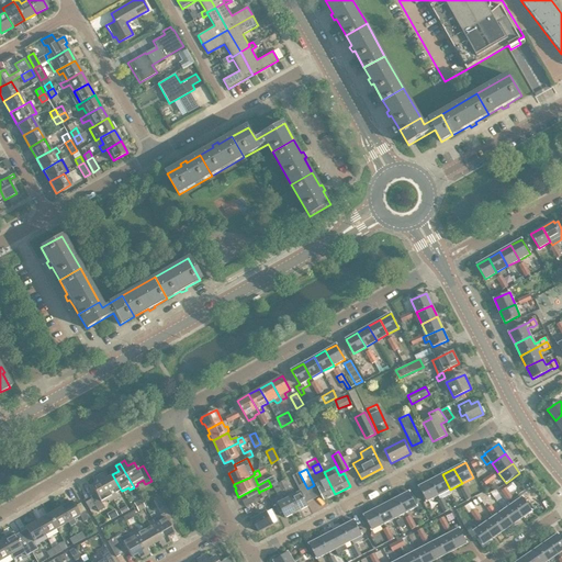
[(107,478),(103,472),(99,475),(112,499),(116,497),(114,493),(121,490),(112,474),(107,478)]
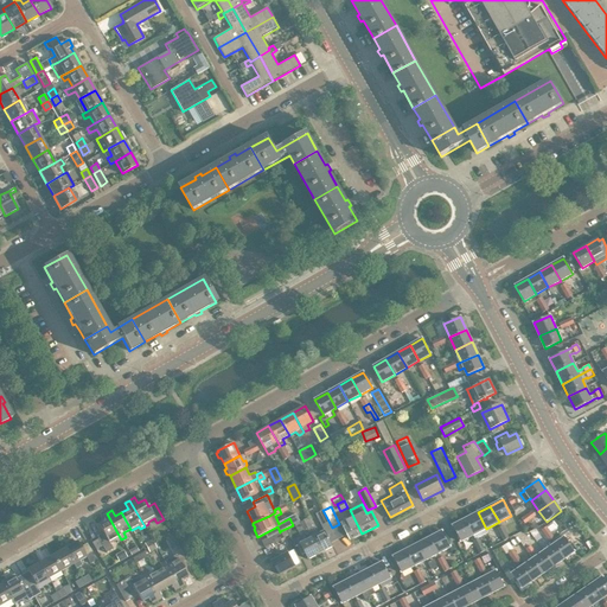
[(323,529),(331,525),(323,510),(315,513),(323,529)]
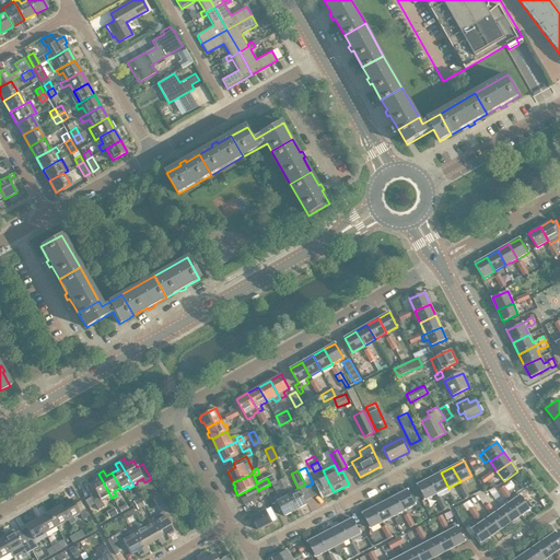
[(441,473),(430,479),(438,493),(448,488),(441,473)]
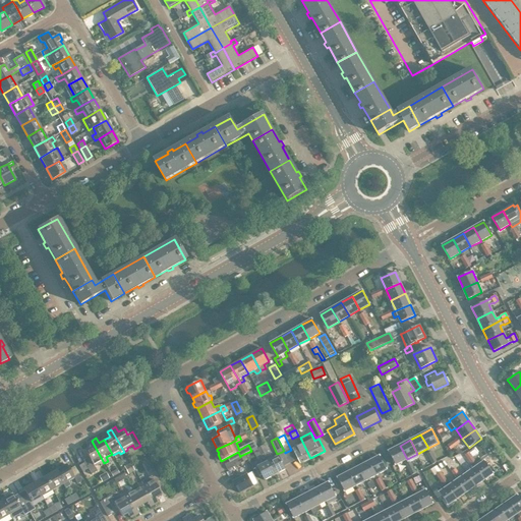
[(104,463),(92,441),(88,443),(91,448),(84,451),(88,457),(82,460),(91,474),(97,471),(93,465),(99,462),(101,465),(104,463)]
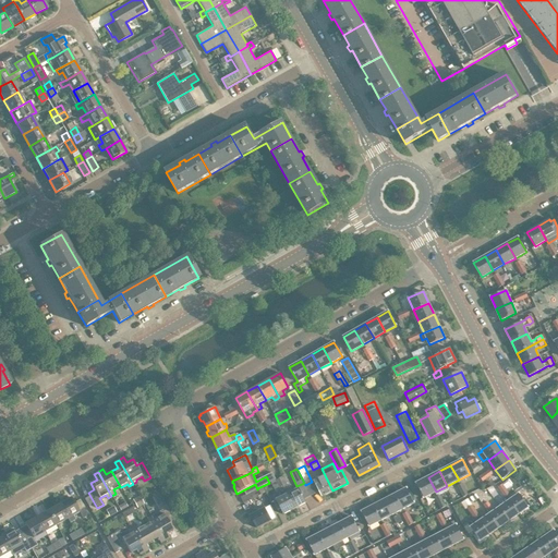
[(325,475),(314,481),(322,496),(332,490),(325,475)]
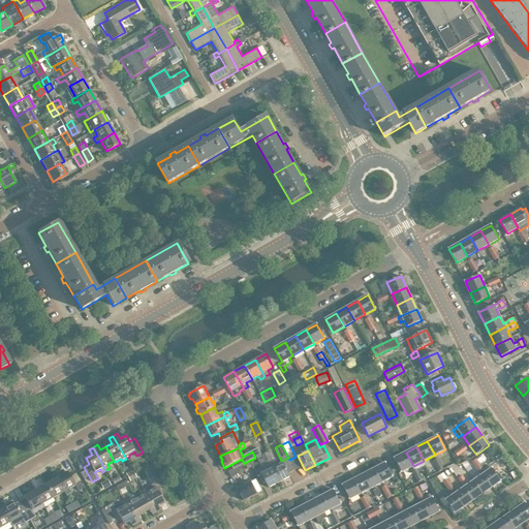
[(489,465),(494,461),(487,450),(481,455),(489,465)]
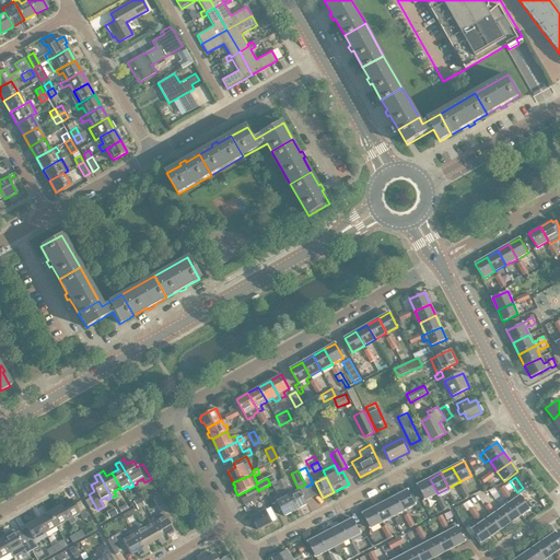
[(279,488),(287,483),(283,478),(277,481),(279,486),(279,488)]
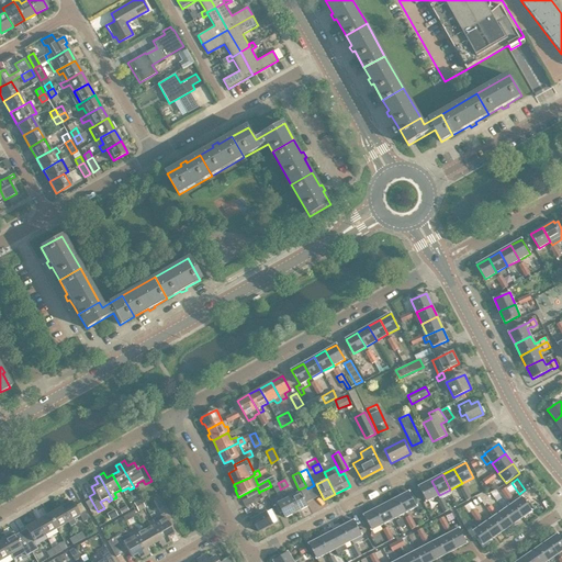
[(439,495),(431,481),(419,486),(428,501),(439,495)]
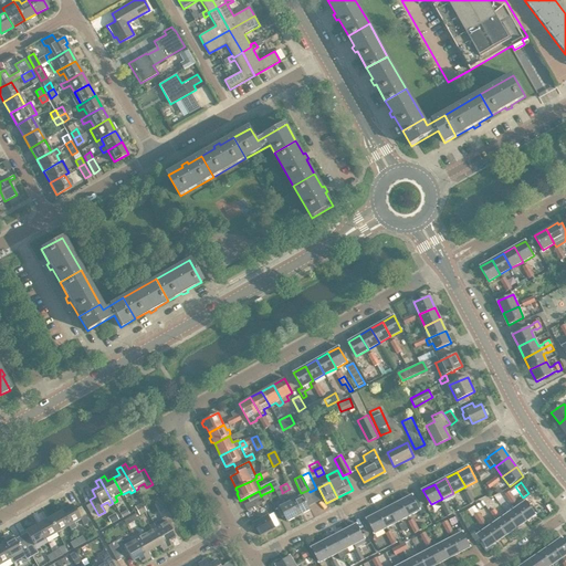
[(299,515),(289,496),(292,495),(290,489),(282,493),(285,499),(283,500),(285,504),(280,507),(278,509),(282,516),(284,515),(287,522),(299,515)]
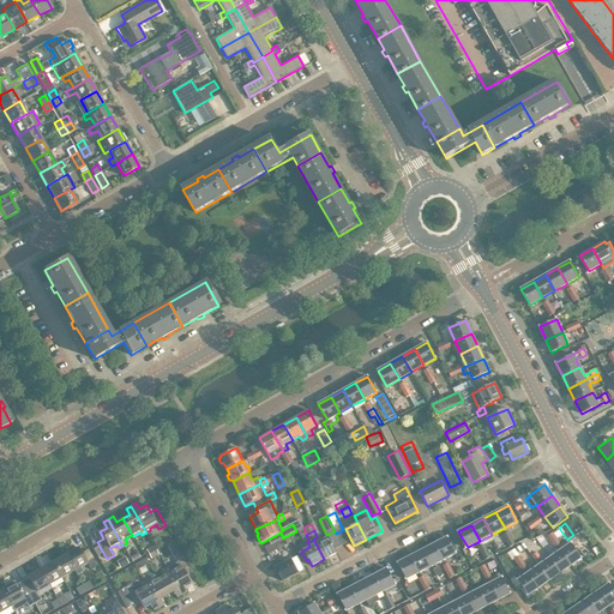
[(319,536),(317,537),(313,539),(324,559),(337,553),(329,537),(321,540),(319,536)]
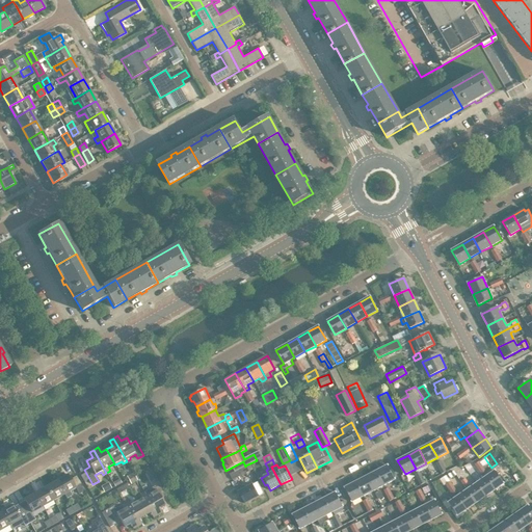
[(232,480),(248,472),(245,466),(245,467),(230,474),(232,480)]
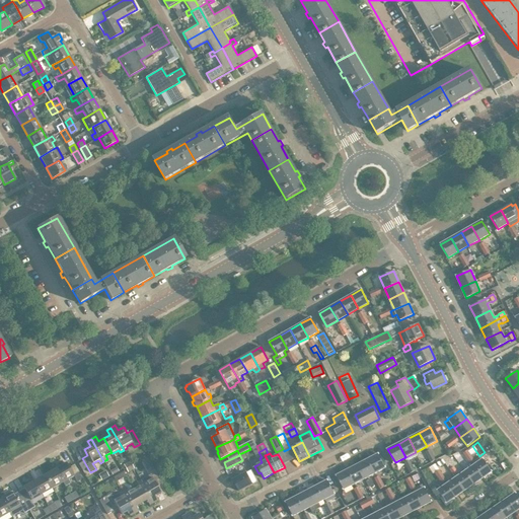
[(378,454),(367,459),(374,473),(385,468),(378,454)]
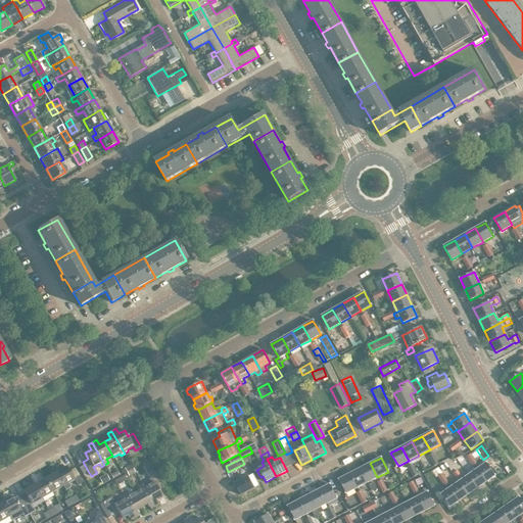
[(477,464),(474,459),(470,462),(473,467),(475,465),(478,469),(477,469),(485,481),(494,475),(486,463),(485,464),(482,460),(477,464)]
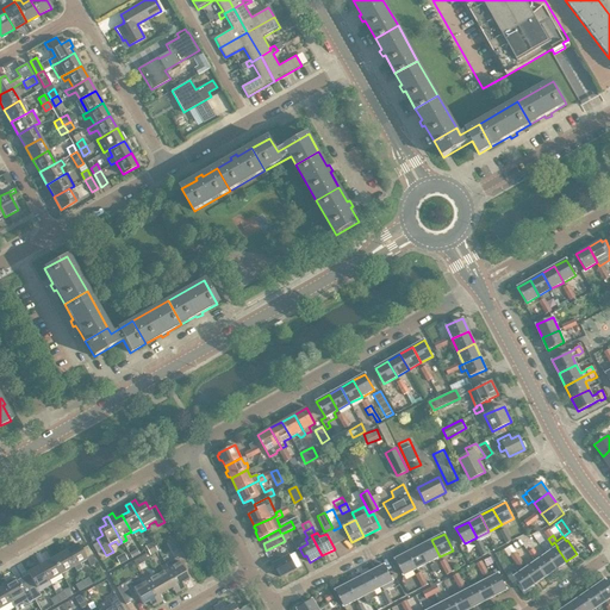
[(573,536),(567,540),(572,547),(578,543),(573,536)]
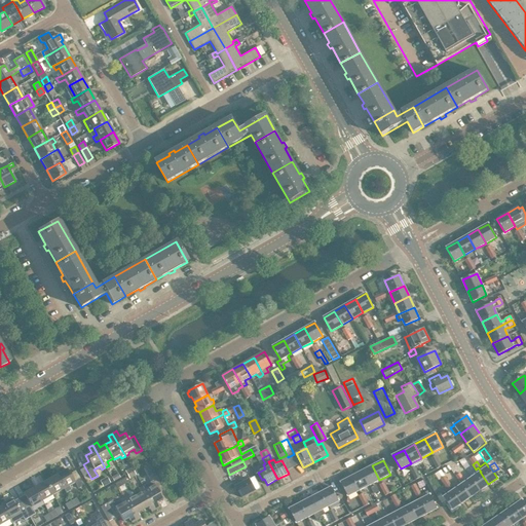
[(372,465),(362,472),(369,485),(379,480),(372,465)]
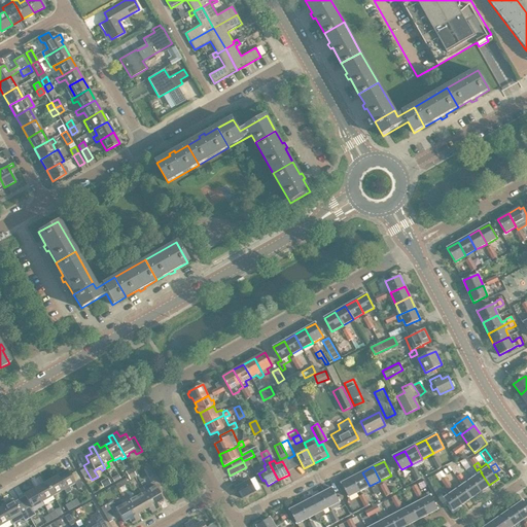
[(74,482),(67,469),(56,476),(64,489),(66,493),(70,491),(68,487),(74,483),(77,489),(82,486),(79,480),(74,482)]
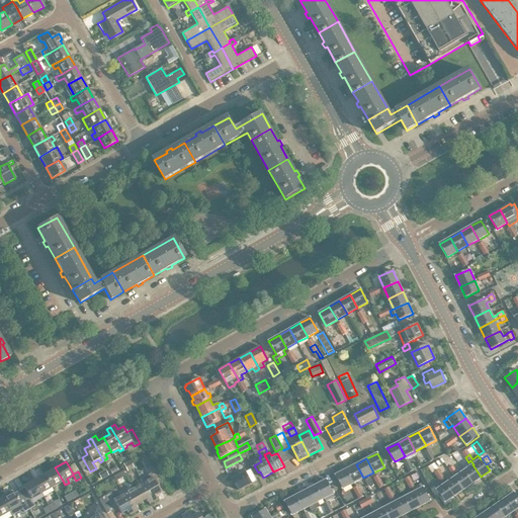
[(437,477),(441,473),(433,463),(431,464),(435,470),(433,471),(437,477)]
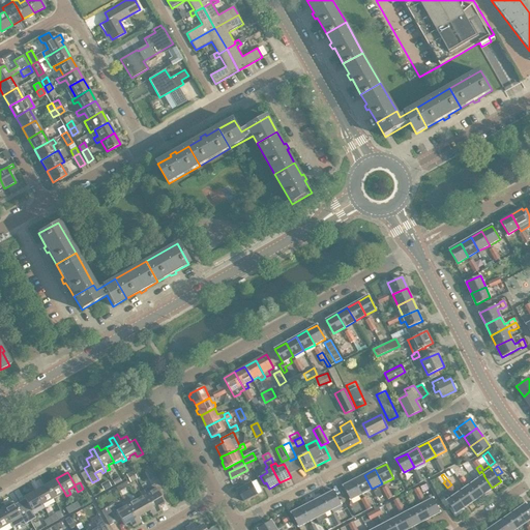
[(364,475),(354,480),(361,495),(372,489),(364,475)]
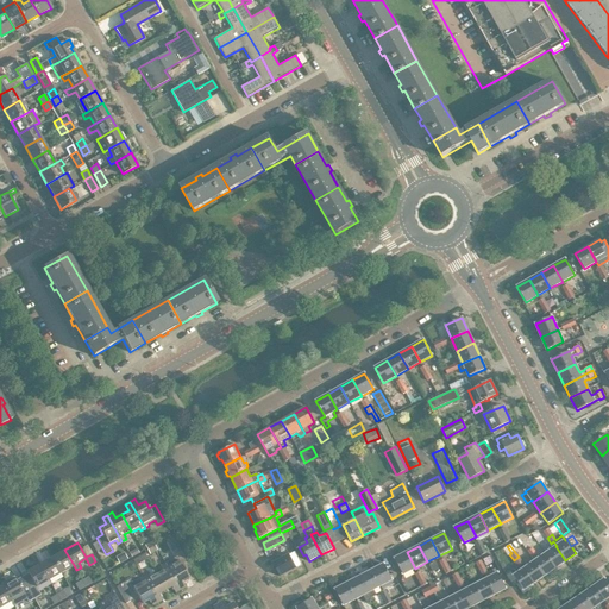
[(556,569),(565,560),(556,546),(545,553),(556,569)]
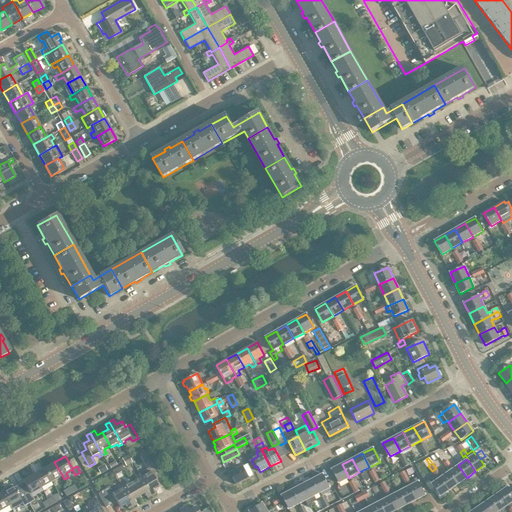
[(449,472),(458,484),(467,478),(458,465),(453,469),(447,460),(443,463),(449,472)]
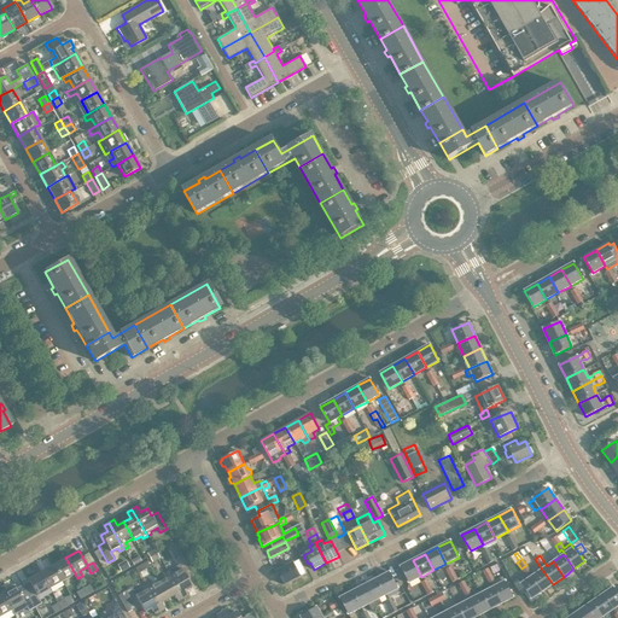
[(299,577),(296,570),(302,566),(297,557),(291,560),(292,564),(278,571),(285,584),(299,577)]
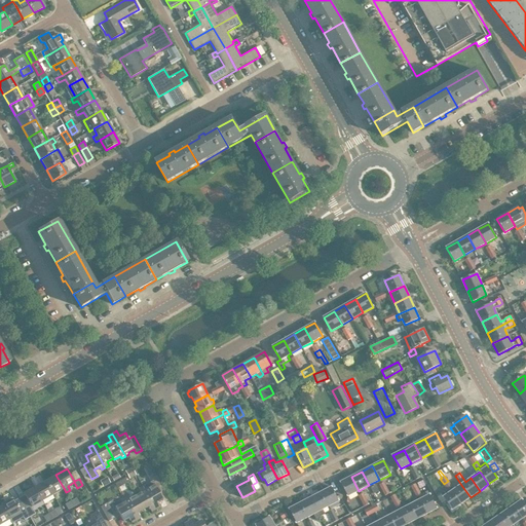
[(55,475),(45,481),(52,494),(64,488),(55,475)]
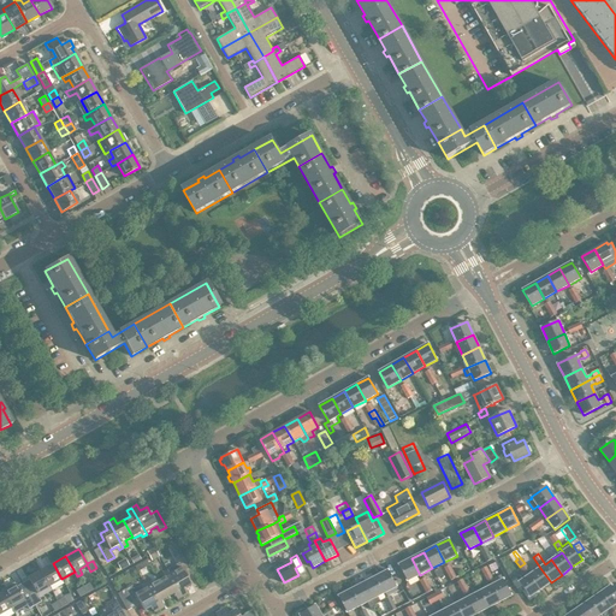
[(190,584),(185,576),(193,573),(183,556),(176,560),(181,568),(173,572),(171,567),(166,570),(182,597),(187,593),(183,587),(190,584)]
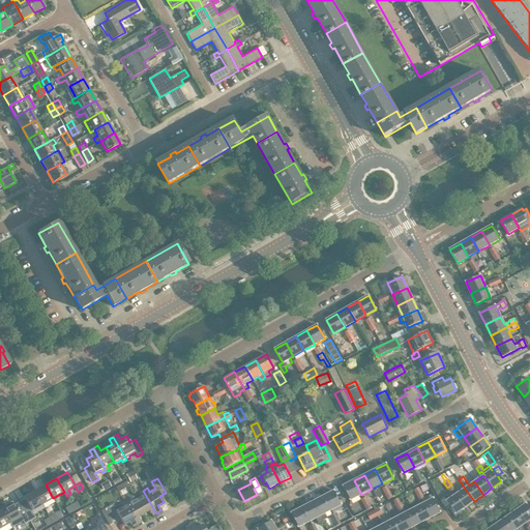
[(354,480),(343,487),(351,500),(361,495),(354,480)]
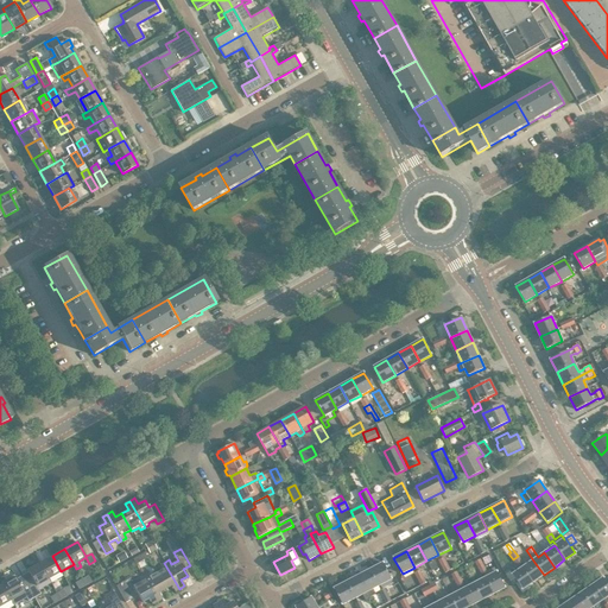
[(135,564),(147,558),(144,552),(132,559),(135,564)]
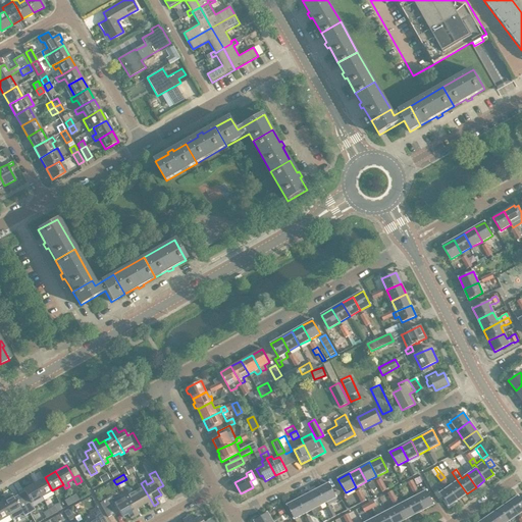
[(52,490),(45,477),(34,483),(42,498),(52,490)]
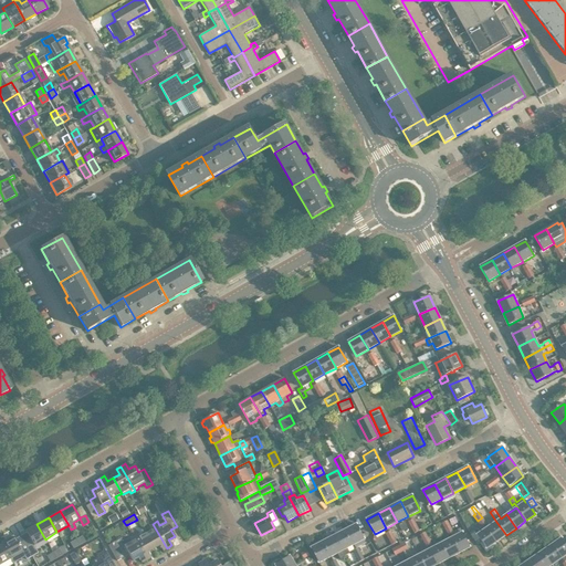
[(496,542),(506,535),(496,522),(486,528),(496,542)]
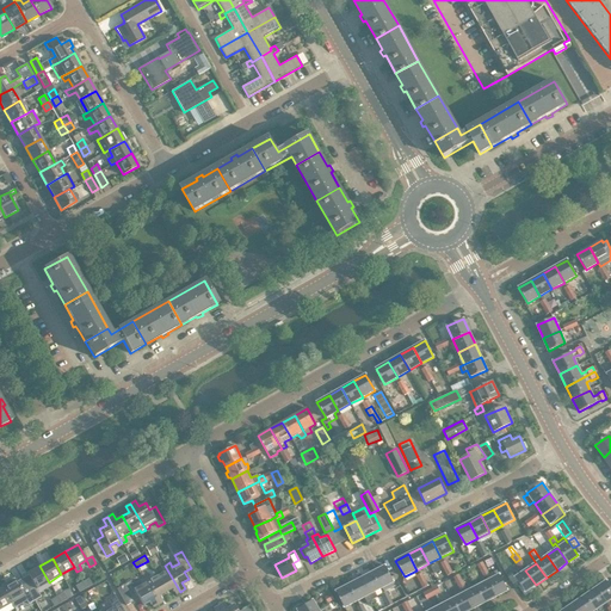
[(39,566),(26,573),(36,590),(49,582),(39,566)]
